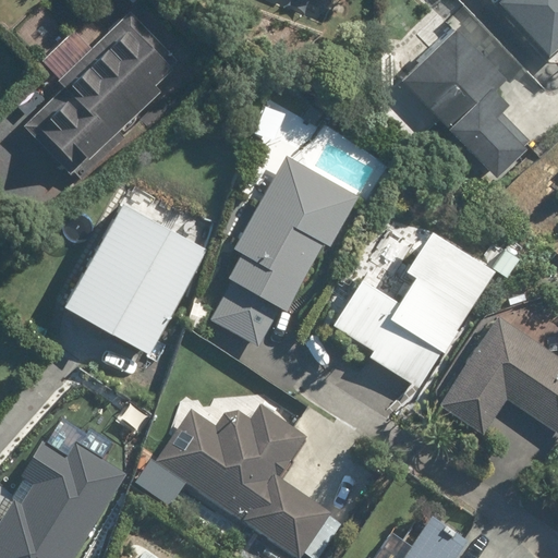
[(557,0),(501,0),(499,2),(548,57),(557,47),(557,0)]
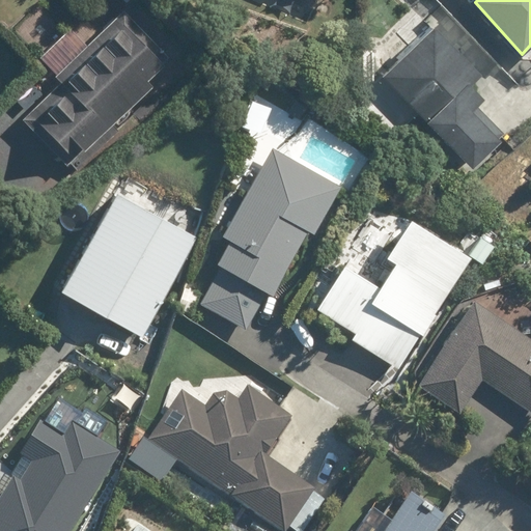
[(123,12),(18,115),(66,165),(82,150),(84,152),(150,88),(143,80),(166,57),(123,12)]
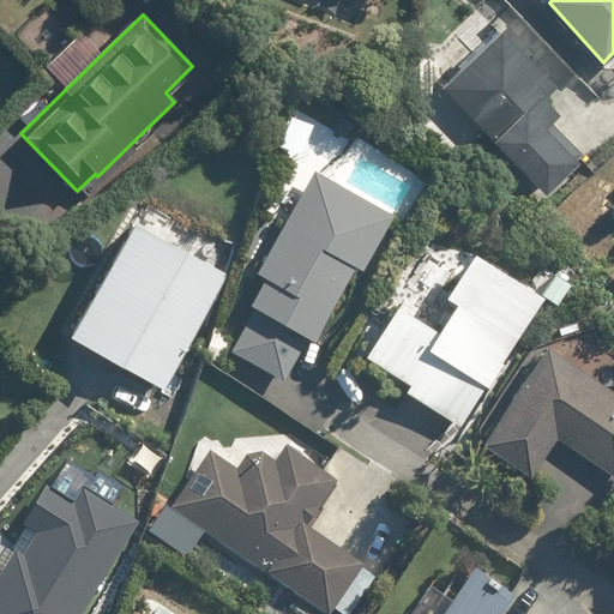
[(444,88),(546,196),(587,157),(555,125),(564,118),(546,98),(559,86),(506,30),(444,88)]
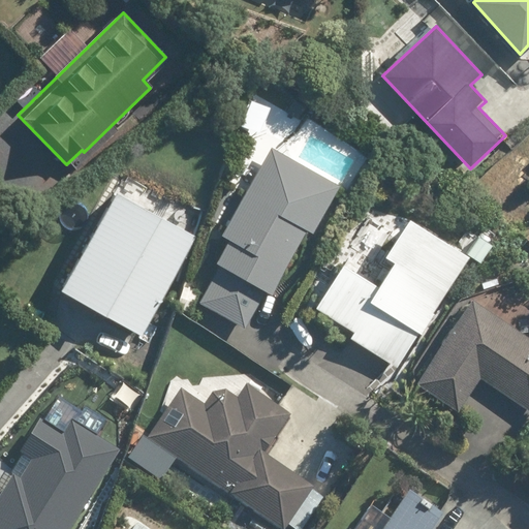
[(228,240),(214,266),(218,267),(197,305),(245,331),(266,292),(271,296),(306,230),(313,235),(339,186),(270,149),(221,237),(228,240)]
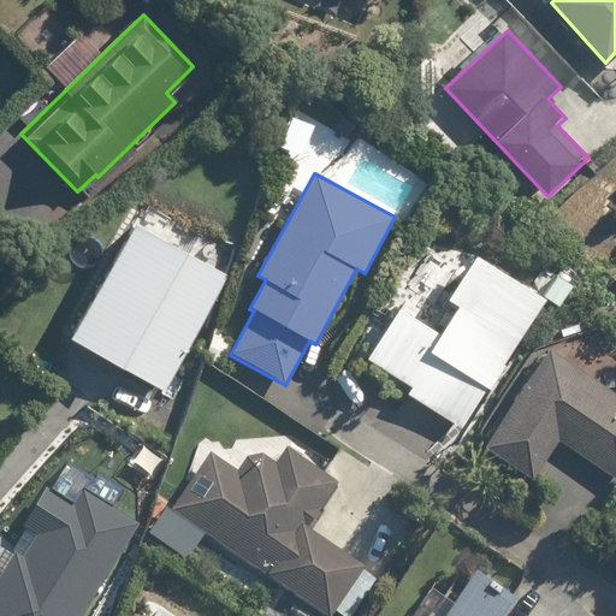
[(230,272),(125,207),(45,337),(149,402),(230,272)]
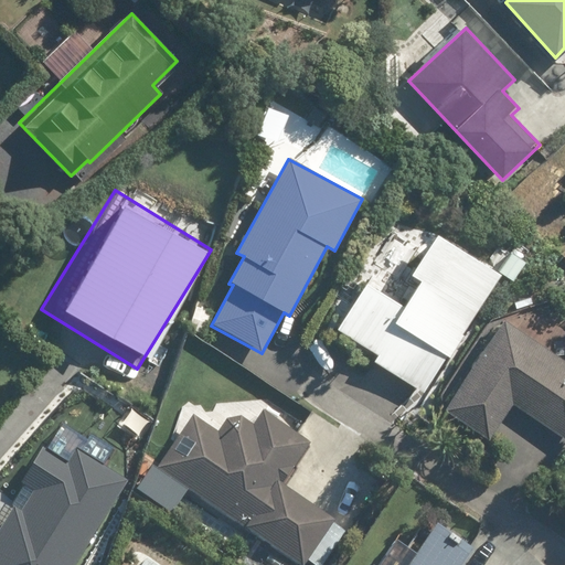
[(434,235),(408,274),(420,283),(404,308),(368,285),(339,329),(379,356),(375,362),(423,393),(498,277),(434,235)]
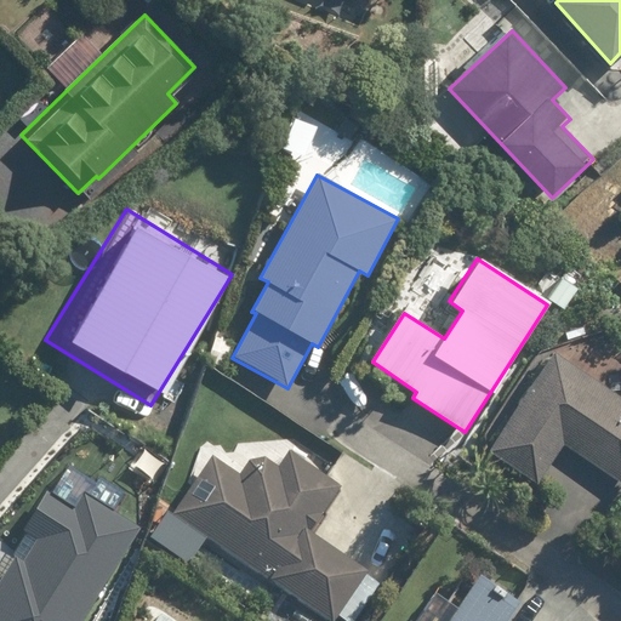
[(563,291),(551,306),(562,314),(573,300),(563,291)]
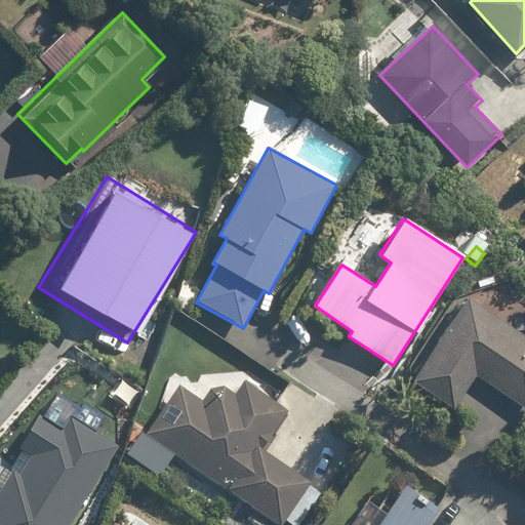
[(182,285),(174,307),(190,311),(196,289),(182,285)]
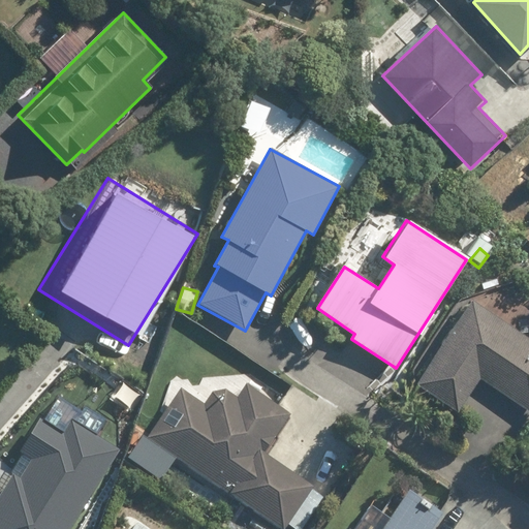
[(528,339),(472,301),(417,384),(460,411),(480,380),(528,412),(528,339)]
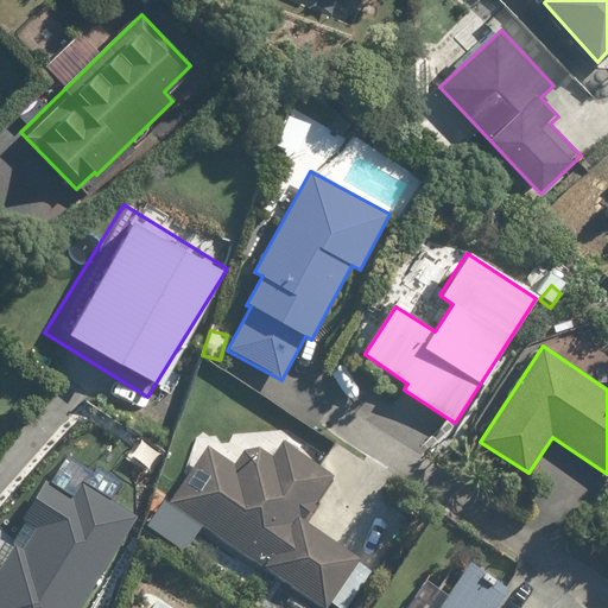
[(266,569),(263,575),(315,607),(330,607),(360,563),(302,527),(334,477),(284,447),(274,462),(258,451),(244,455),(232,473),(204,455),(170,508),(266,569)]
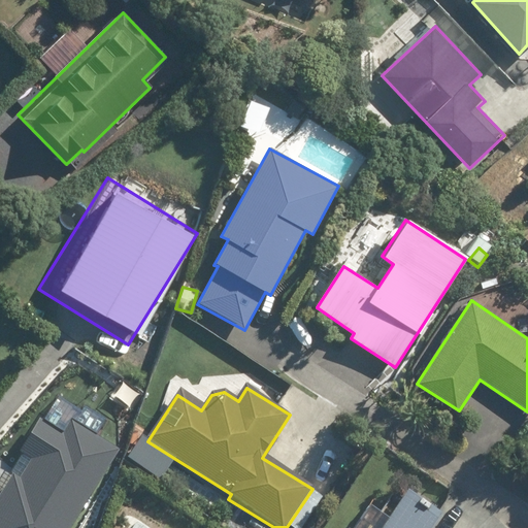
[(0,527),(72,527),(121,449),(70,418),(62,432),(39,419),(20,449),(33,457),(21,476),(14,473),(0,496),(0,527)]
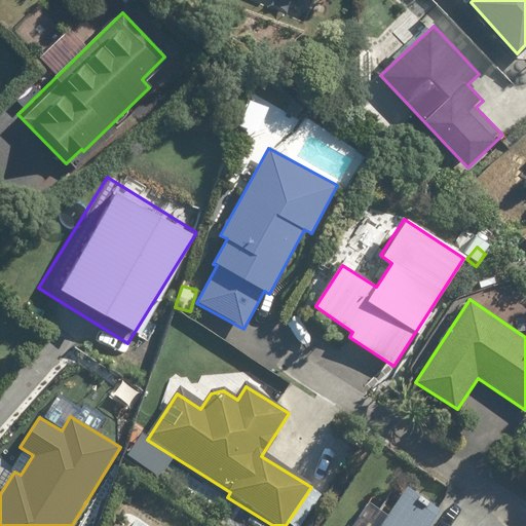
[(433,525),(440,516),(406,493),(383,525),(433,525)]
